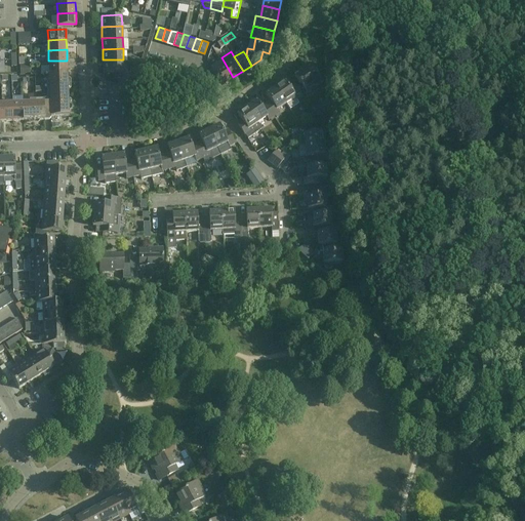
[(233,77),(221,57),(210,64),(223,83),(233,77)]
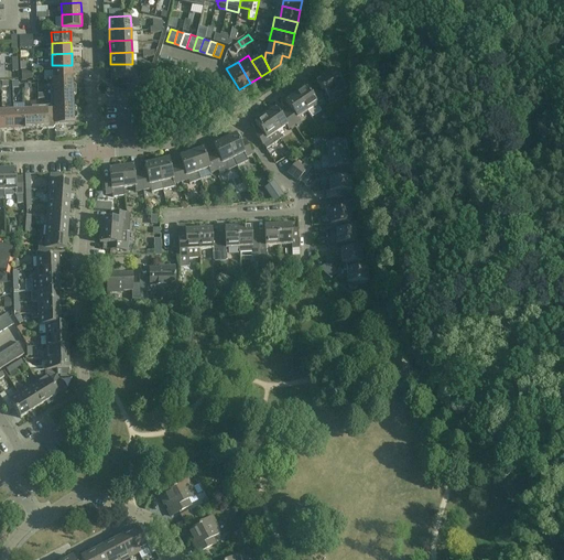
[(132,64),(110,64),(111,76),(132,76),(132,64)]
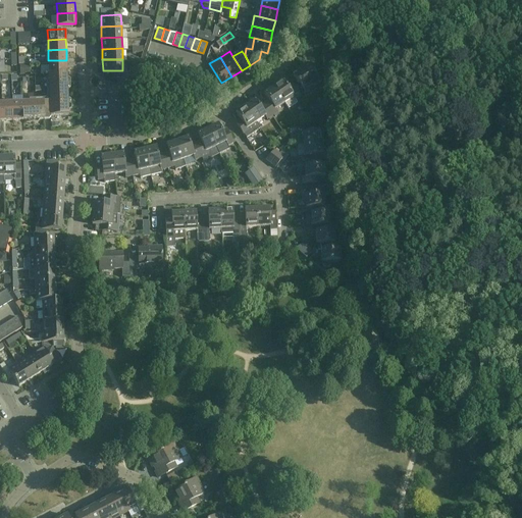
[(48,60),(49,71),(67,70),(66,60),(48,60)]
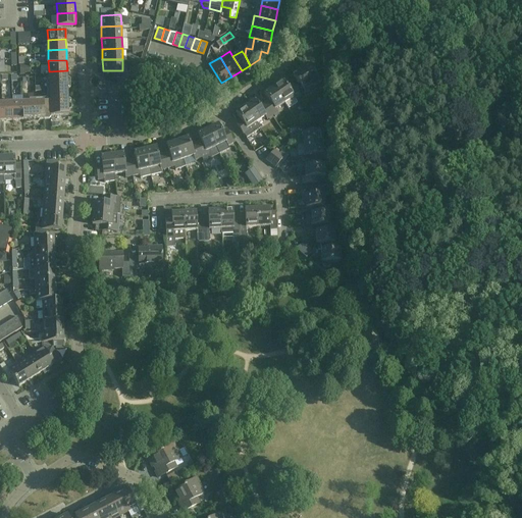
[(300,82),(305,89),(312,84),(311,83),(318,78),(307,62),(299,68),(300,69),(293,73),(299,83),(300,82)]
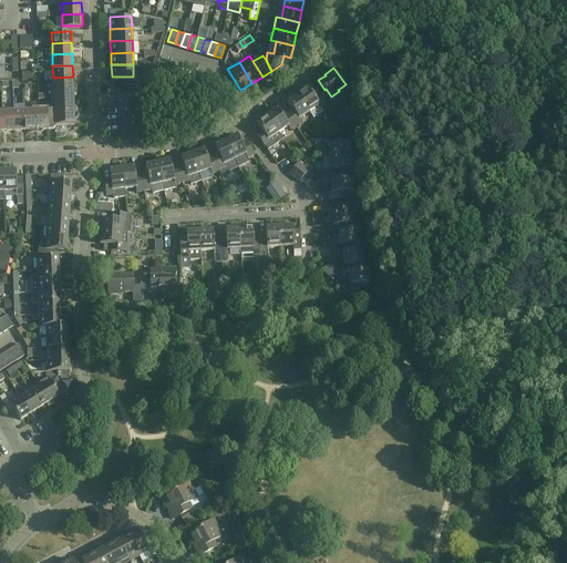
[(53,78),(53,89),(73,88),(73,77),(53,78)]
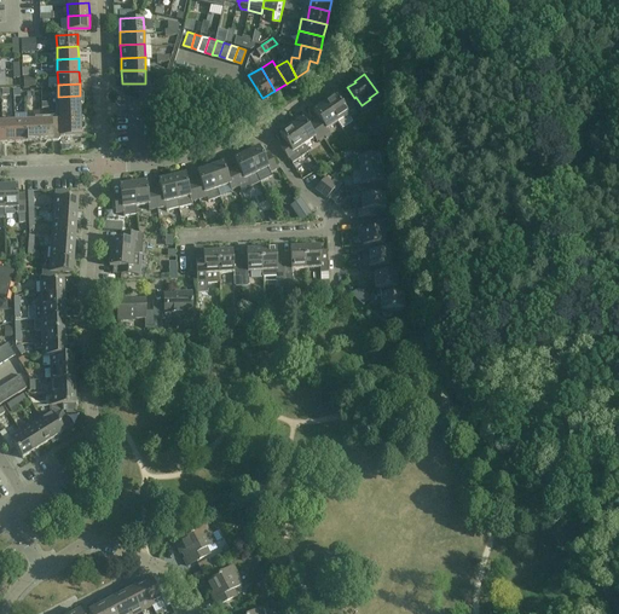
[(150,99),(156,102),(160,90),(154,87),(150,99)]
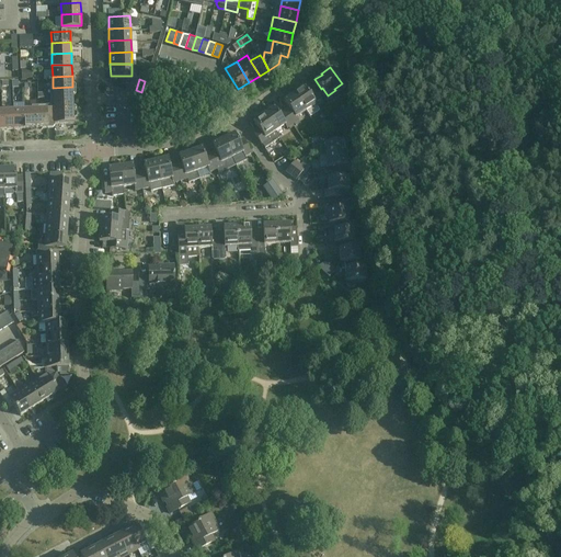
[(294,91),(306,108),(309,113),(311,113),(317,109),(318,108),(318,105),(322,101),(315,90),(310,93),(304,83),(294,91)]
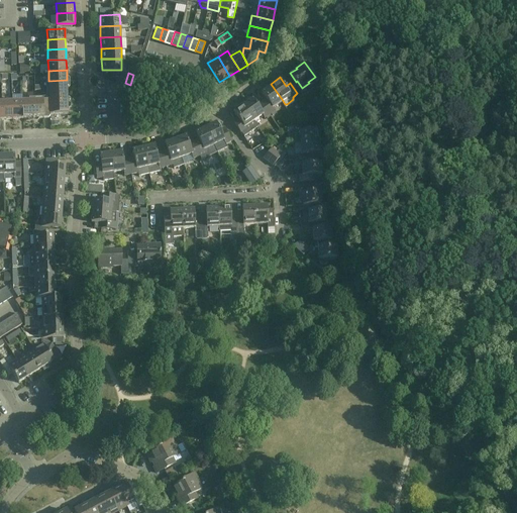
[(48,81),(49,91),(67,91),(67,80),(48,81)]
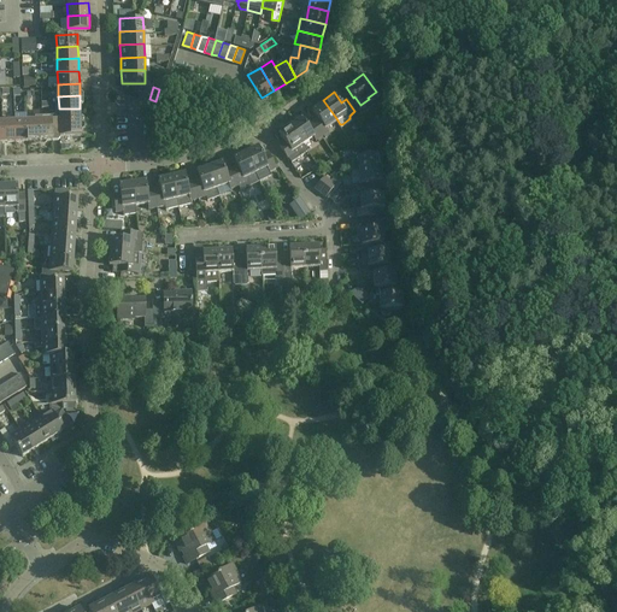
[(319,117),(313,122),(322,134),(328,129),(325,125),(336,118),(323,100),(312,107),(319,117)]
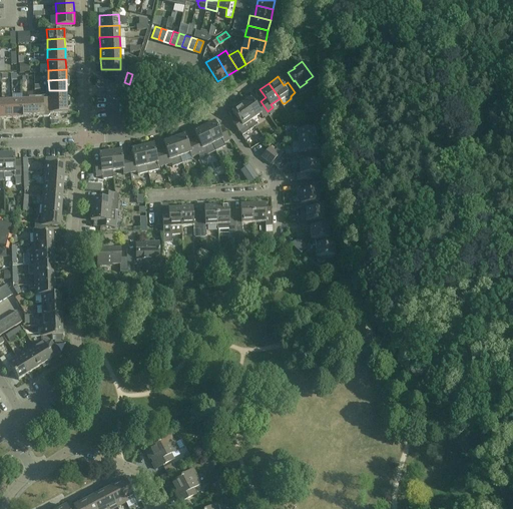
[(49,90),(49,101),(67,100),(66,90),(49,90)]
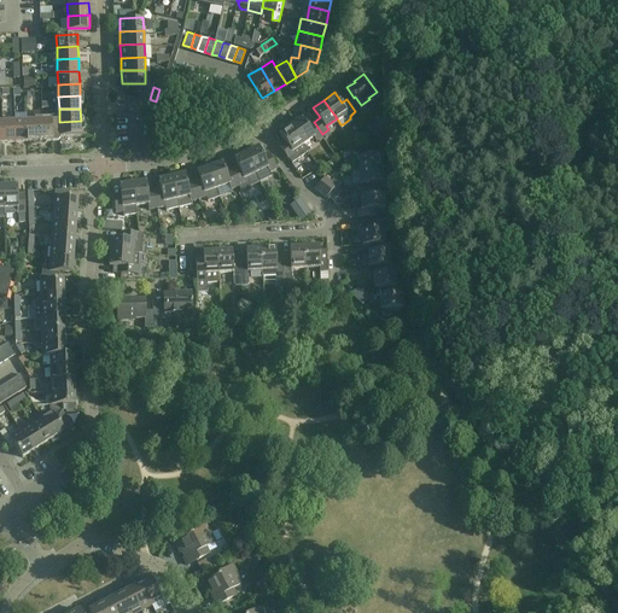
[(301,115),(290,122),(303,141),(314,134),(316,139),(322,134),(314,122),(308,126),(301,115)]
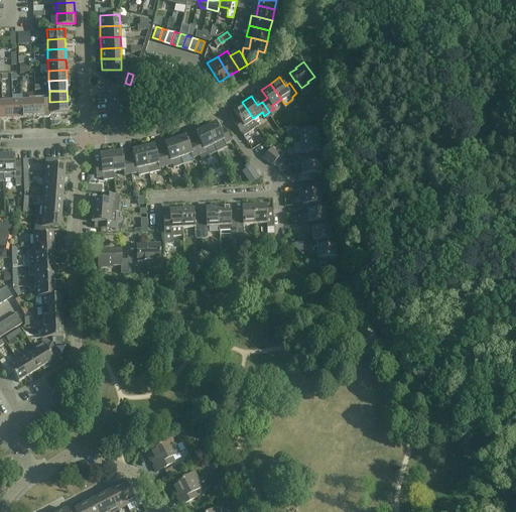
[(22,98),(12,99),(12,117),(23,116),(22,98)]
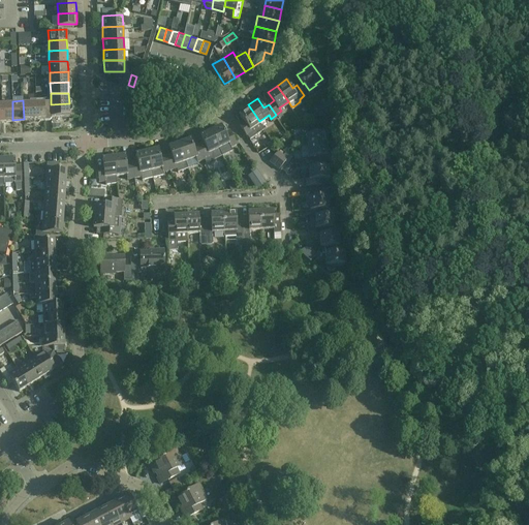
[(33,100),(23,100),(24,119),(34,119),(33,100)]
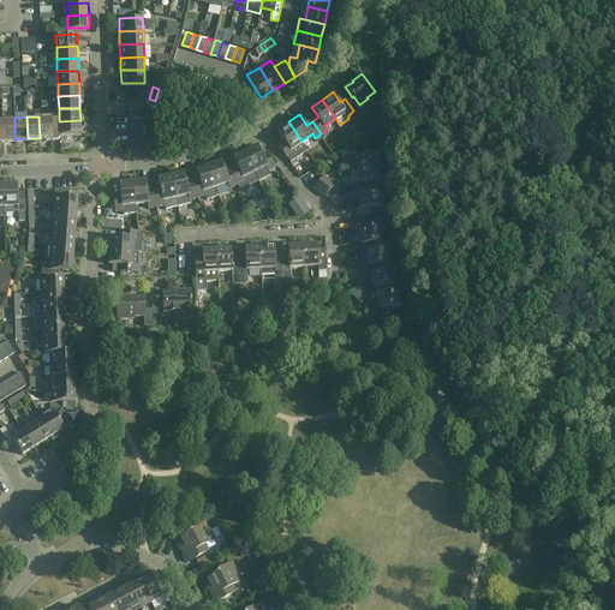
[(52,117),(39,117),(40,138),(52,137),(52,117)]
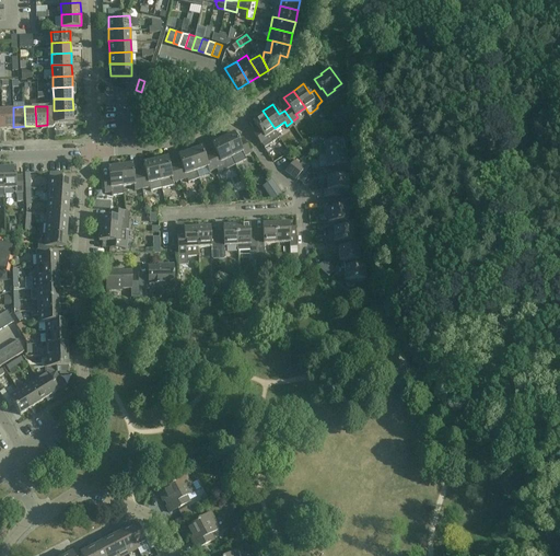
[(13,107),(1,107),(2,127),(13,127),(13,107)]
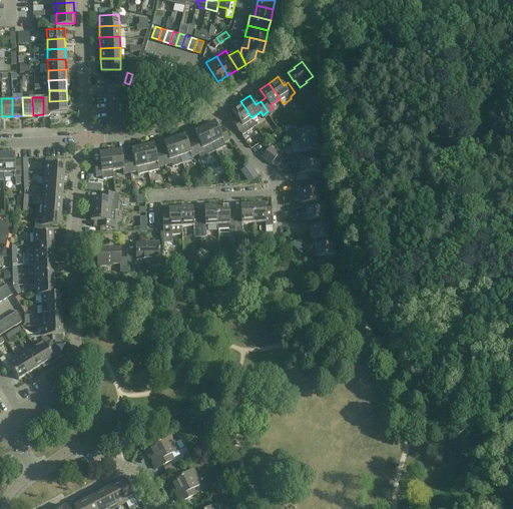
[(67,100),(49,101),(49,111),(67,110),(67,100)]
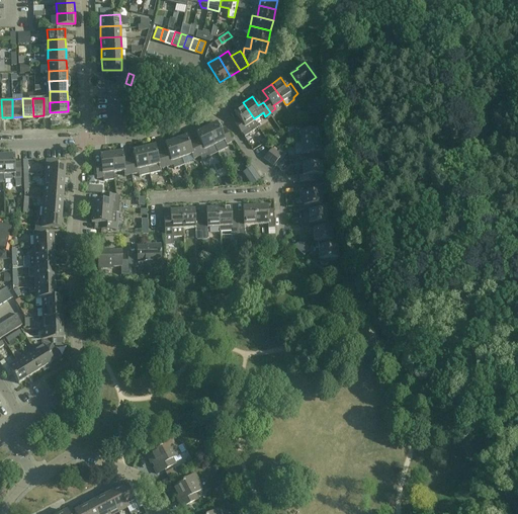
[(254,118),(243,102),(234,109),(240,117),(235,120),(242,132),(243,132),(244,134),(258,124),(254,118)]
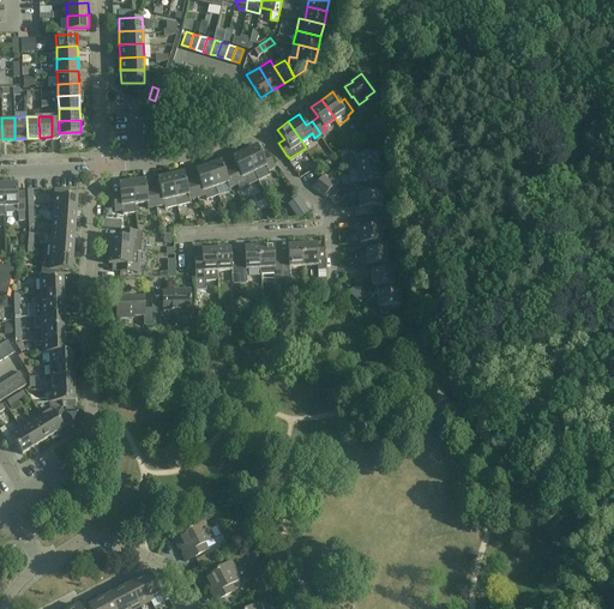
[(257,143),(245,149),(258,178),(270,172),(268,168),(275,164),(268,151),(262,154),(257,143)]
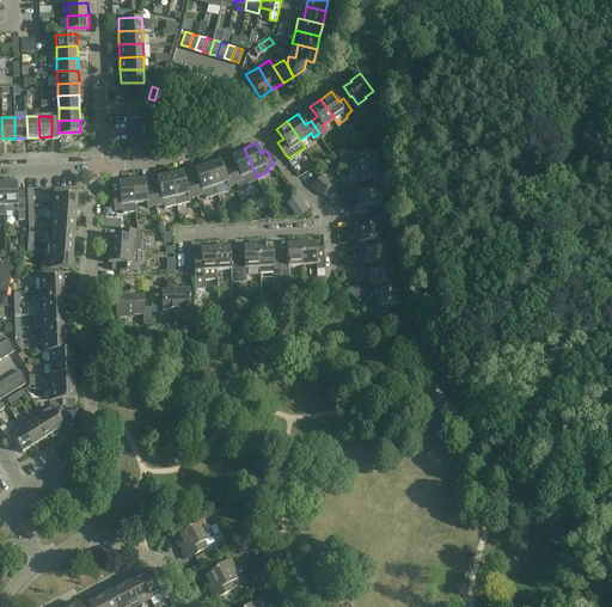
[(237,165),(231,167),(237,182),(238,185),(257,177),(244,148),(232,154),(237,165)]
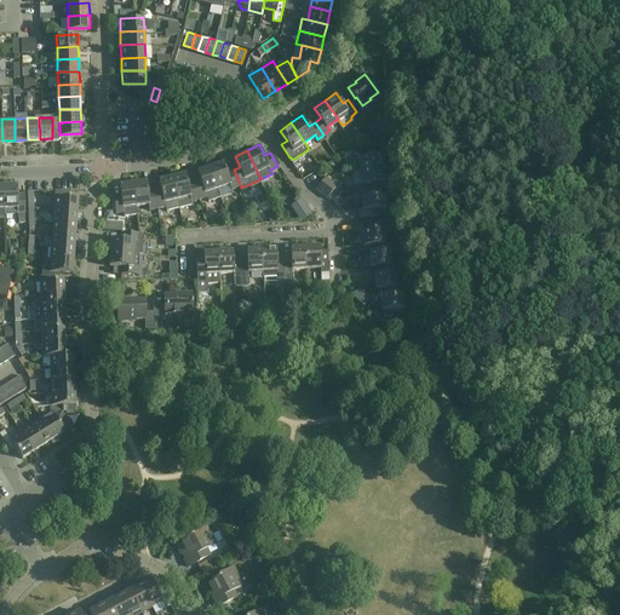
[(360,168),(383,167),(382,153),(354,155),(354,160),(354,168),(360,168)]
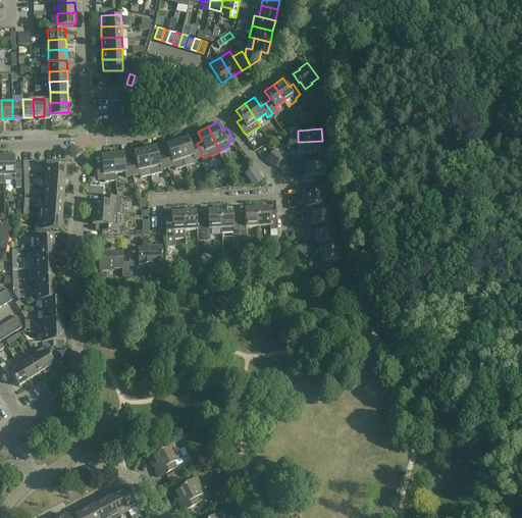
[(188,135),(177,139),(184,156),(185,162),(194,159),(195,157),(202,155),(197,143),(191,145),(188,135)]
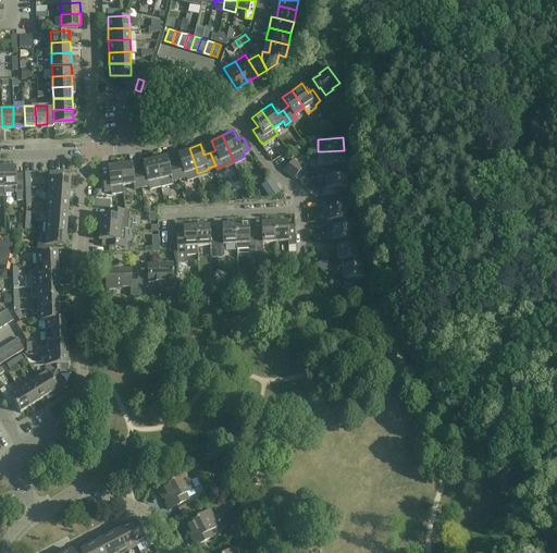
[(181,162),(175,163),(178,176),(186,175),(187,179),(198,174),(197,173),(196,167),(189,148),(177,151),(181,162)]
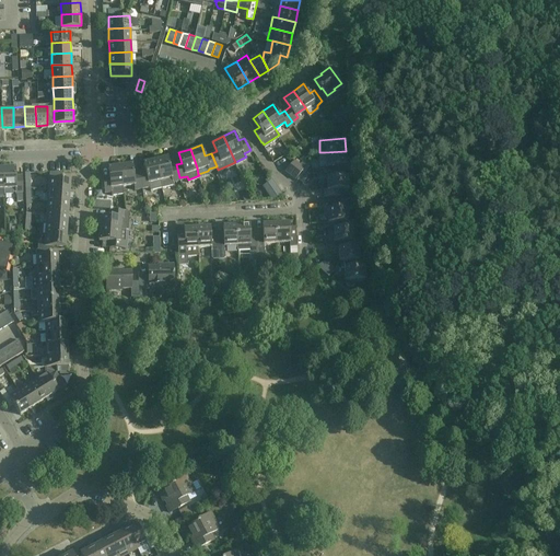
[(346,151),(325,152),(326,163),(323,164),(324,170),(339,169),(339,163),(347,163),(346,151)]
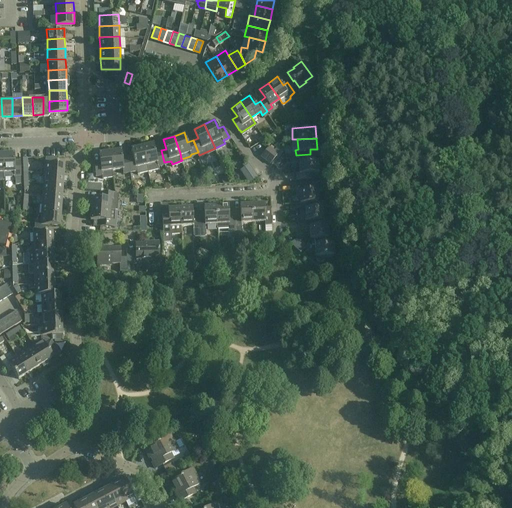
[(153,142),(142,144),(148,169),(158,167),(157,164),(164,162),(161,150),(155,152),(153,142)]
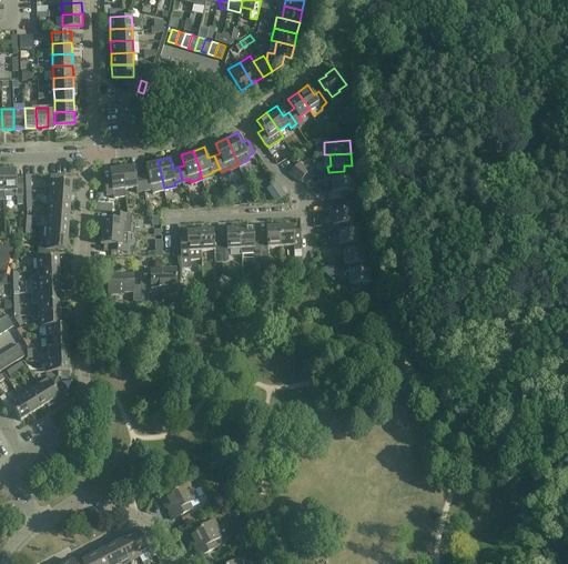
[(148,173),(142,174),(144,189),(152,188),(152,191),(164,188),(158,160),(145,163),(148,173)]
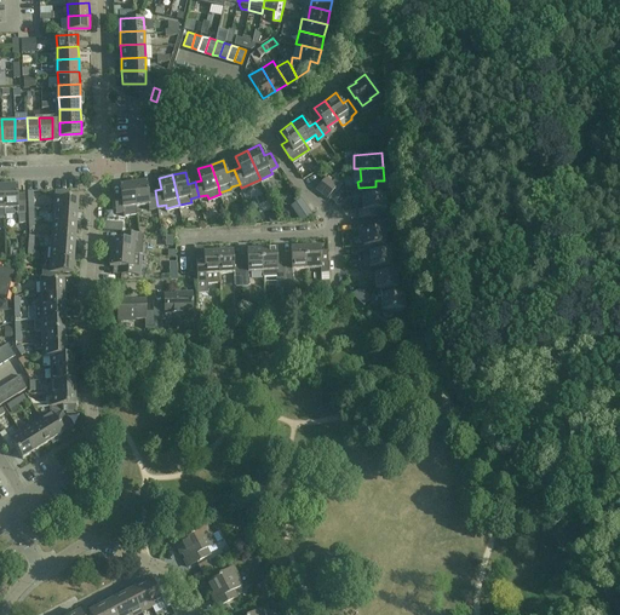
[(316,187),(321,191),(331,179),(326,174),(316,187)]
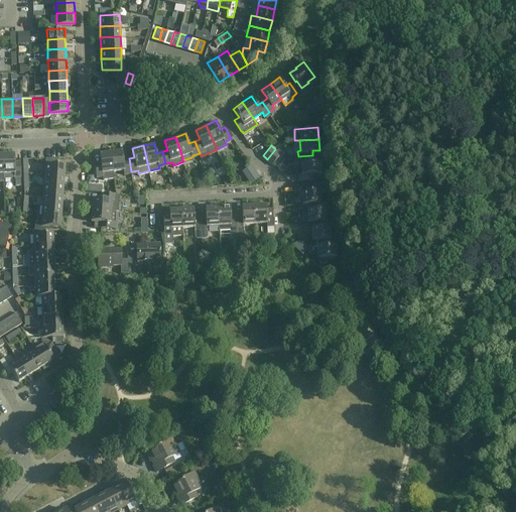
[(122,149),(111,150),(113,169),(124,168),(124,172),(131,171),(129,158),(123,159),(122,149)]
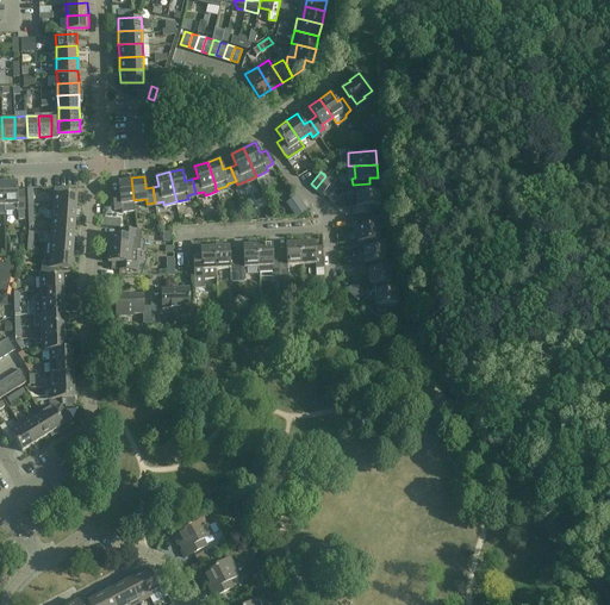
[(325,176),(316,188),(322,192),(331,180),(325,176)]
